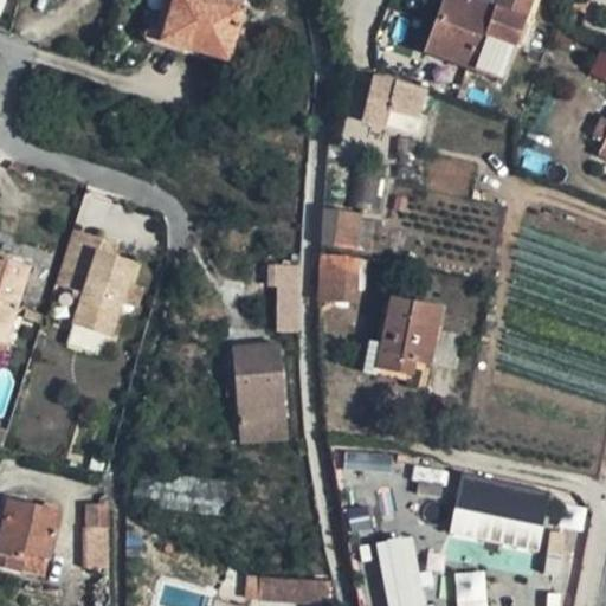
[(243,10),(244,0),(221,0),(220,4),(208,0),(181,0),(168,43),(230,63),(245,11),(243,10)]
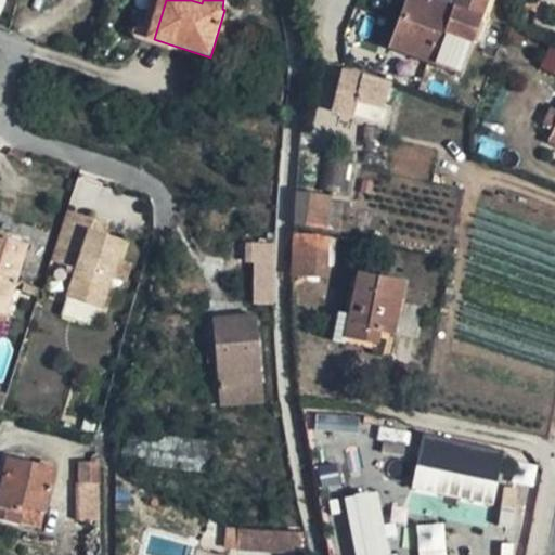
[(405,0),(389,47),(459,75),(486,0),(405,0)]
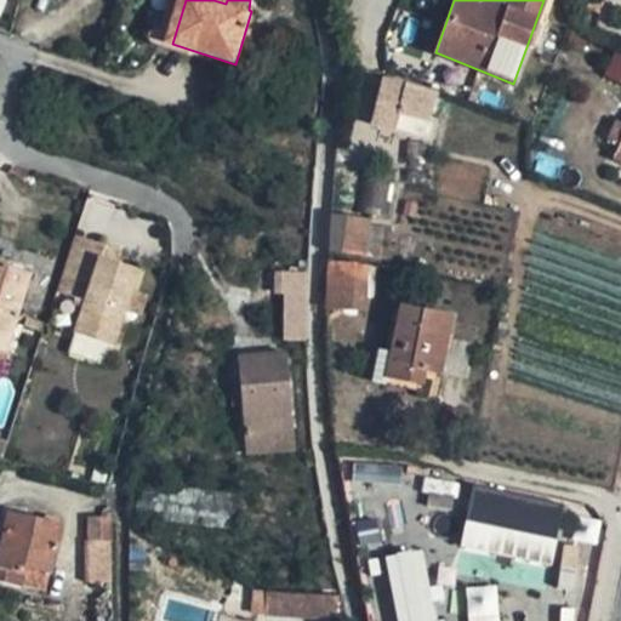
[(620,53),(615,51),(604,75),(620,83),(620,53)]
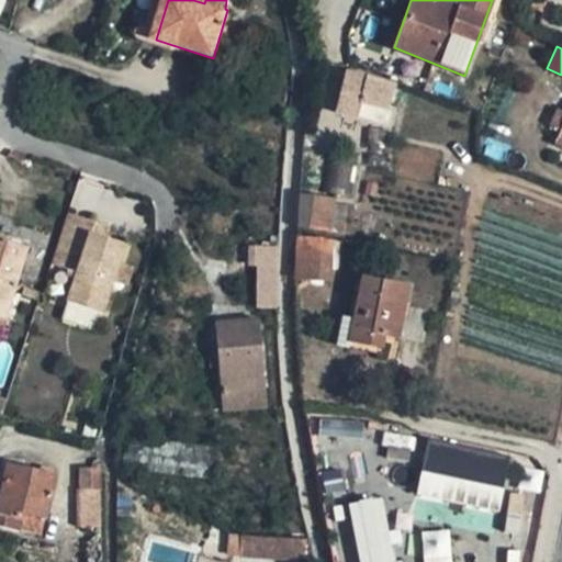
[(383,125),(393,87),(346,74),(336,113),(383,125)]
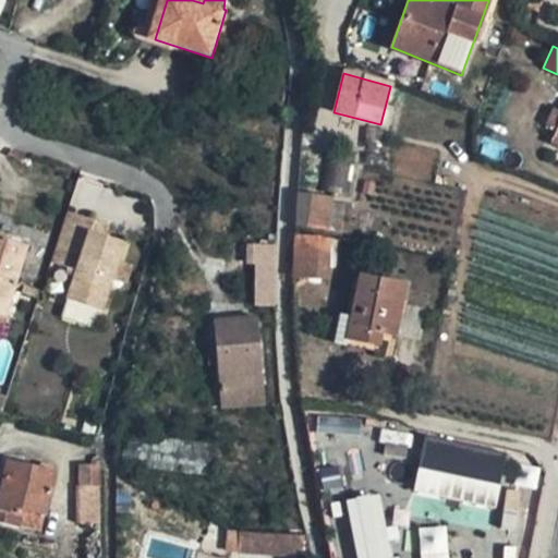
[(328,232),(331,197),(298,193),(293,229),(328,232)]
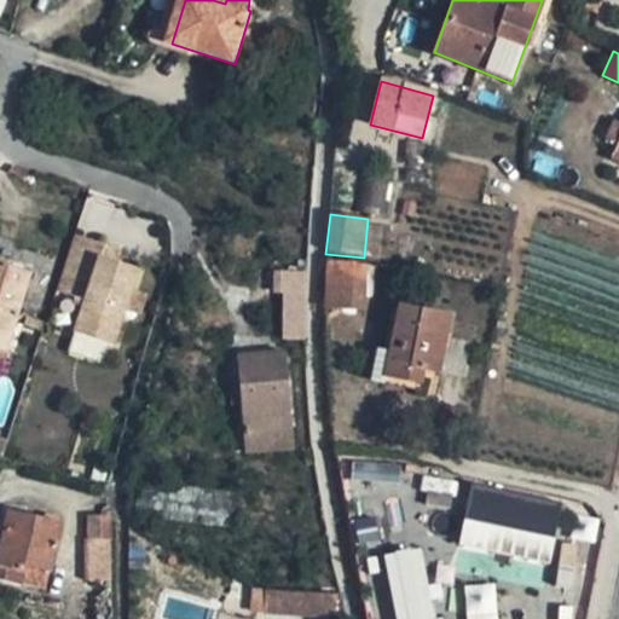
[(103,246),(74,236),(61,277),(90,287),(74,334),(113,346),(138,271),(113,262),(99,258),(103,246)]
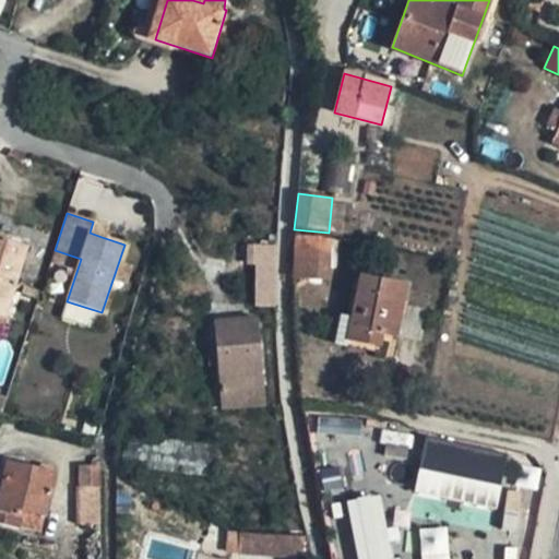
[(105,226),(93,222),(90,233),(102,237),(105,226)]
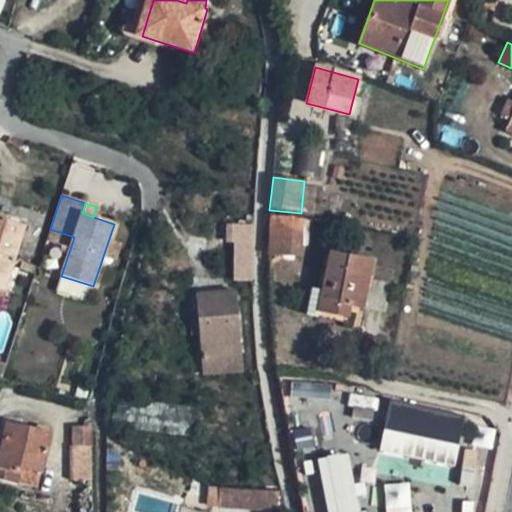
[(303,218),(269,216),(266,255),(300,258),(303,218)]
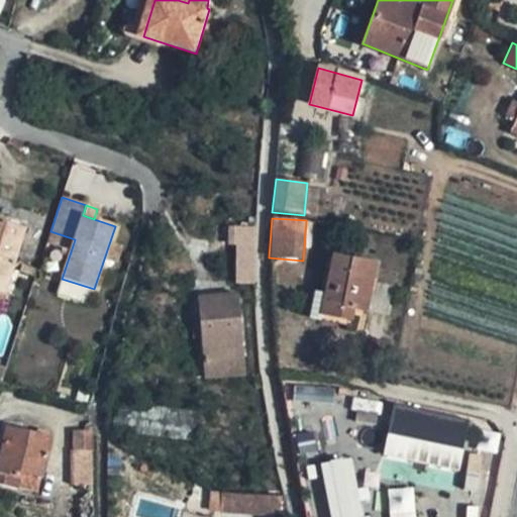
[(0,294),(3,295),(23,229),(0,221),(0,294)]
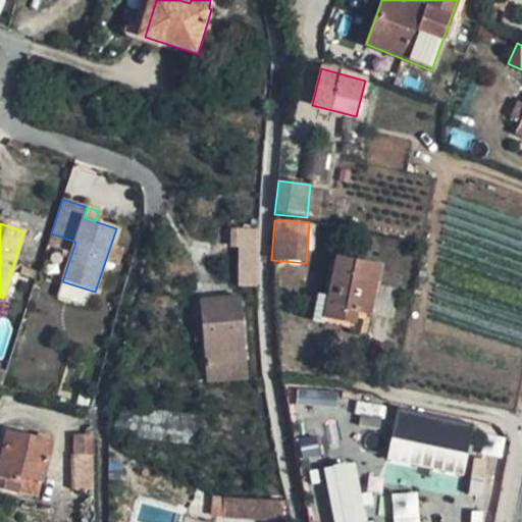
[(258,249),(258,229),(238,228),(228,228),(228,248),(238,248),(237,289),(257,290),(257,249),(258,249)]
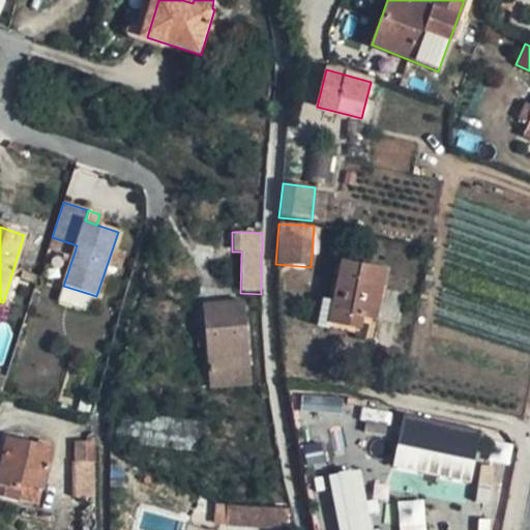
[(375,320),(385,271),(342,262),(329,322),(359,329),(361,317),(375,320)]
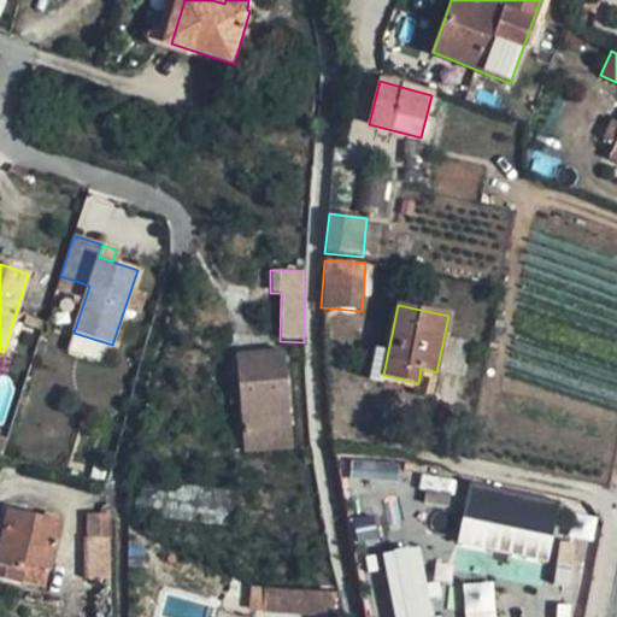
[(234,356),(240,430),(241,450),(292,446),(291,428),(283,351),(234,356)]
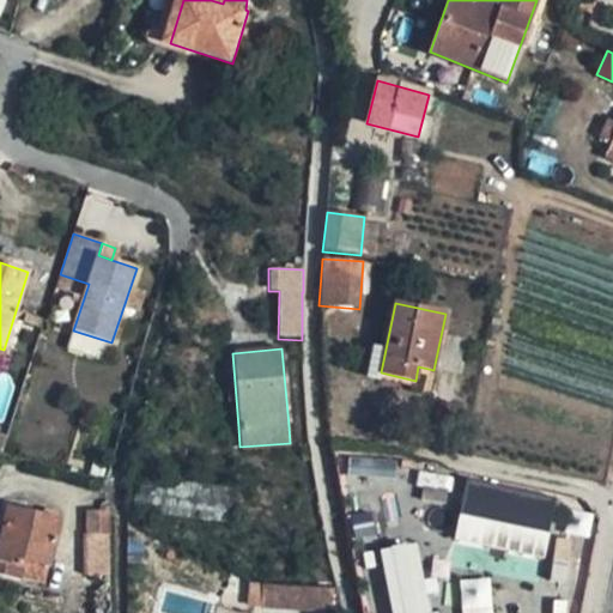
[(556,495),(468,475),(455,535),(542,554),(556,495)]
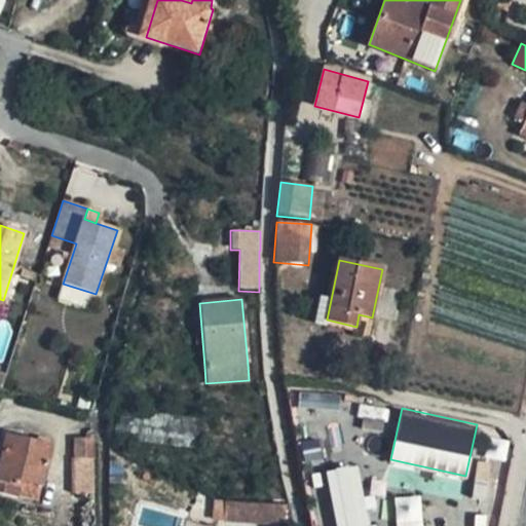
[(0,494),(17,498),(21,482),(42,487),(51,447),(6,436),(2,452),(0,451),(0,494)]
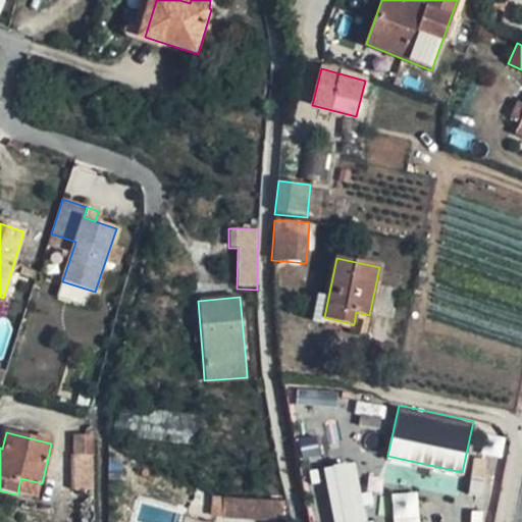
[(72,436),(75,456),(94,455),(93,435),(72,436)]
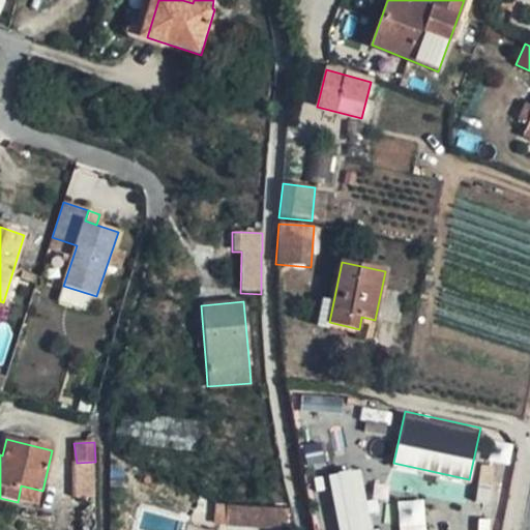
[(100,496),(97,462),(95,462),(77,463),(80,498),(100,496)]
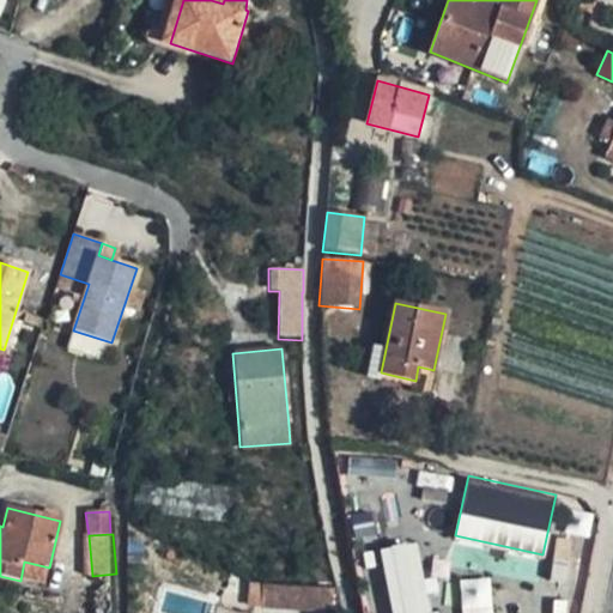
[(430,612),(417,541),(378,548),(390,612),(430,612)]
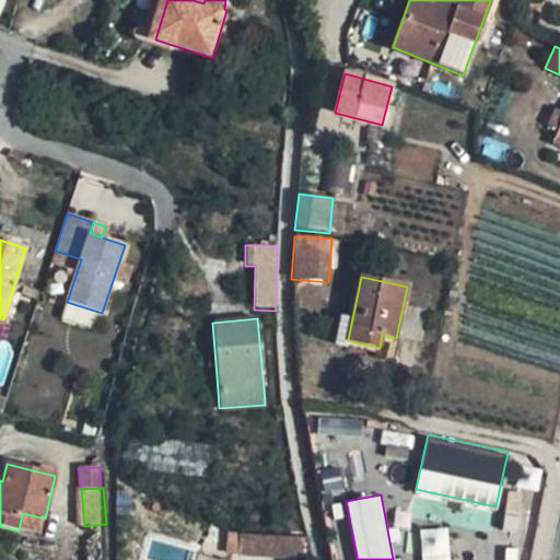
[(22,513),(19,531),(41,536),(45,518),(22,513)]
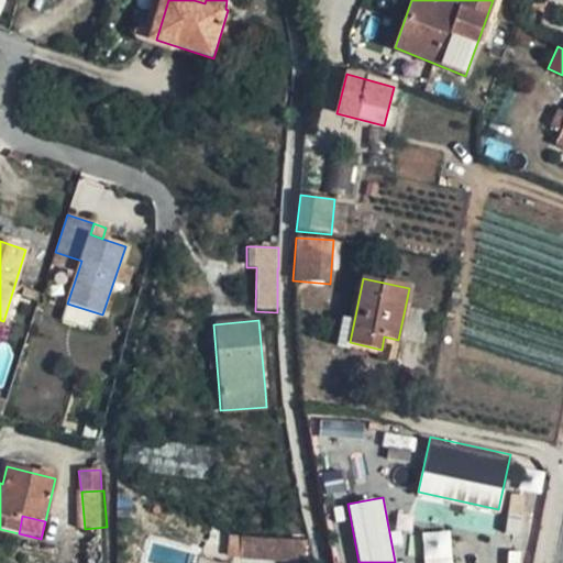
[(423,562),(453,562),(451,530),(421,532),(423,562)]
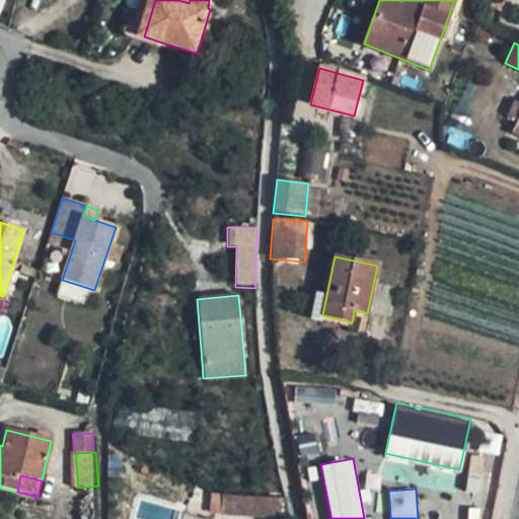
[(281,500),(210,495),(209,514),(280,518),(281,500)]
